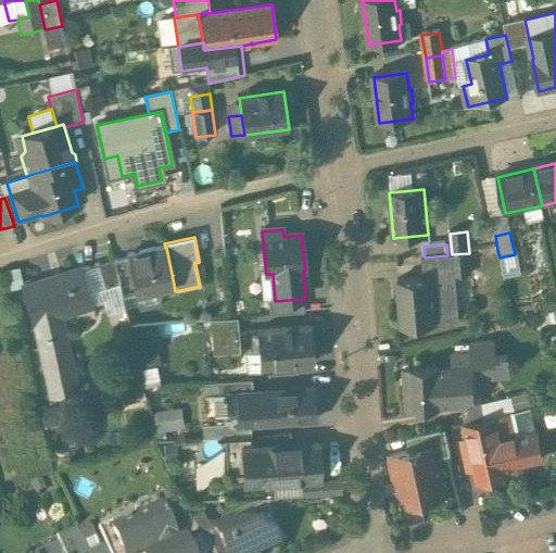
[(165,248),(127,255),(128,259),(129,259),(136,292),(136,293),(174,286),(174,285),(166,248),(165,248)]
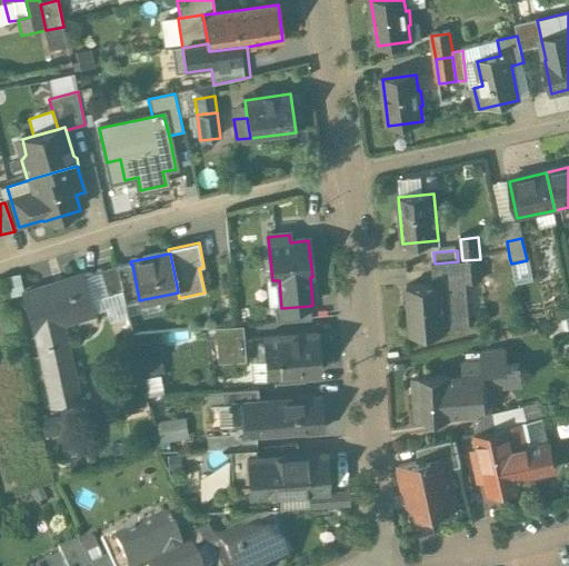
[(480,259),(462,260),(465,284),(467,283),(482,281),(480,259)]
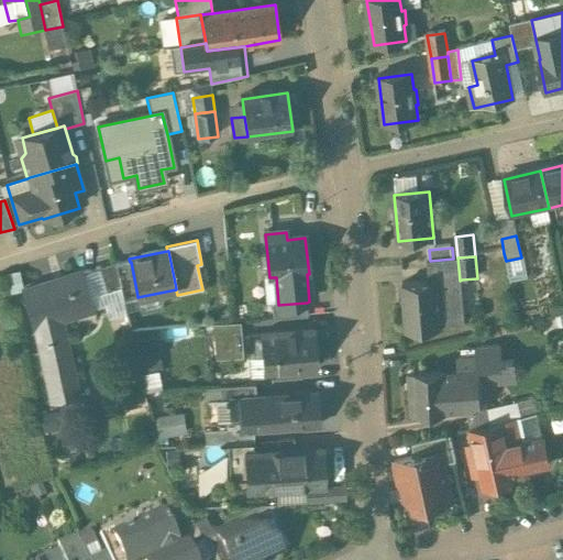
[(430,261),(427,261),(429,283),(438,283),(460,281),(457,257),(430,261)]
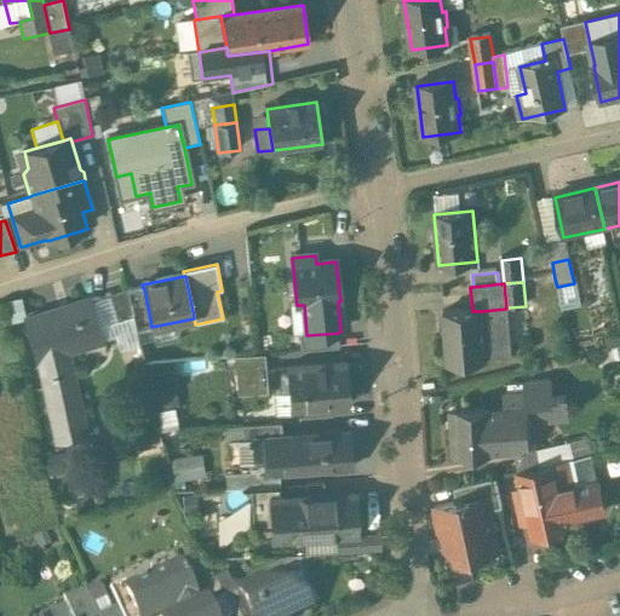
[(143,288),(127,291),(133,317),(136,329),(151,326),(144,288),(143,288)]
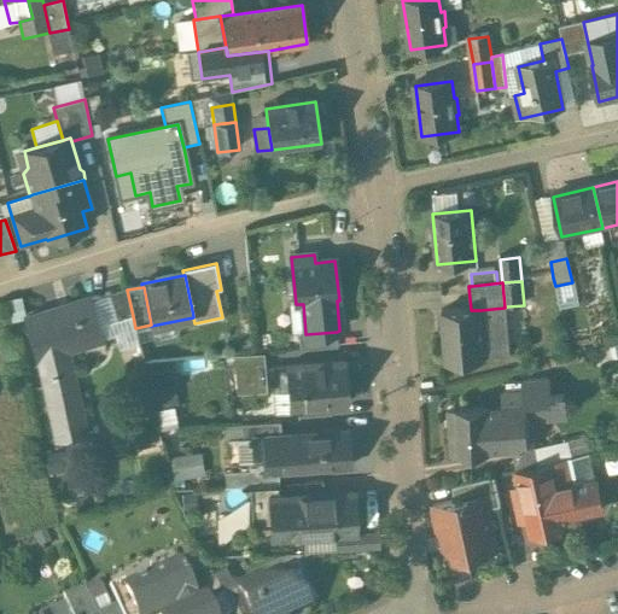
[(127,290),(108,296),(116,322),(133,316),(127,290)]
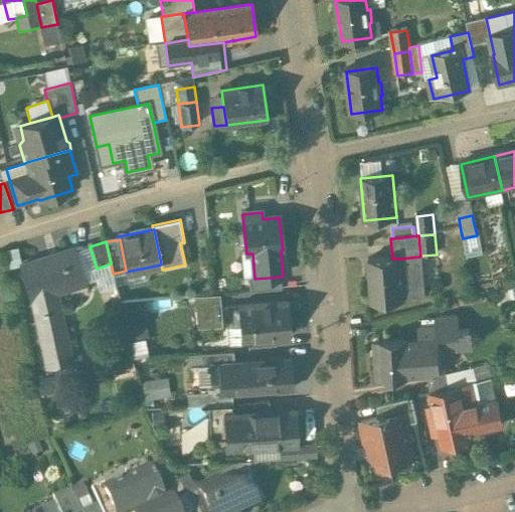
[(75,250),(21,268),(32,301),(33,301),(48,368),(70,363),(65,340),(67,340),(64,328),(63,328),(62,324),(55,326),(53,314),(59,312),(55,294),(58,293),(58,294),(67,292),(67,290),(70,289),(69,285),(84,280),(75,250)]
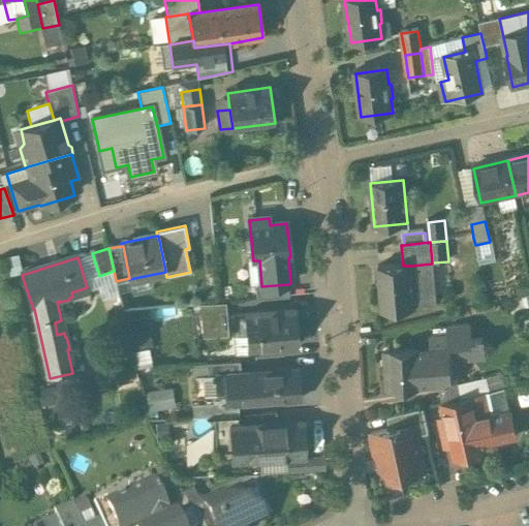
[(438,305),(434,263),(432,264),(411,266),(415,307),(438,305)]
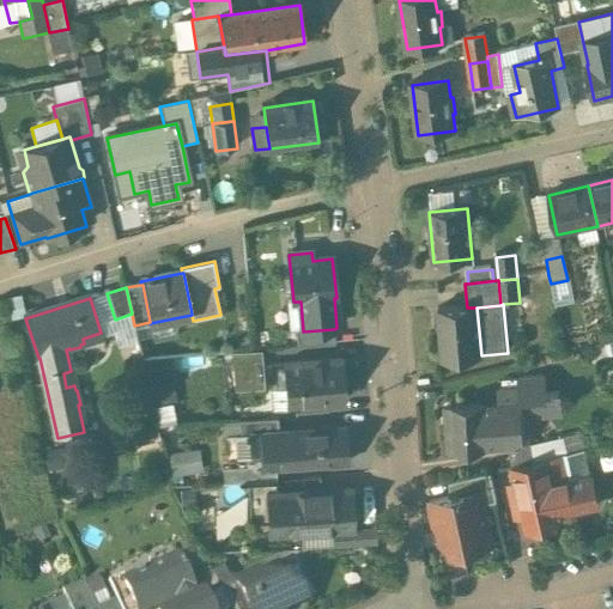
[(467,308),(438,310),(443,361),(481,358),(481,355),(477,308),(467,308)]
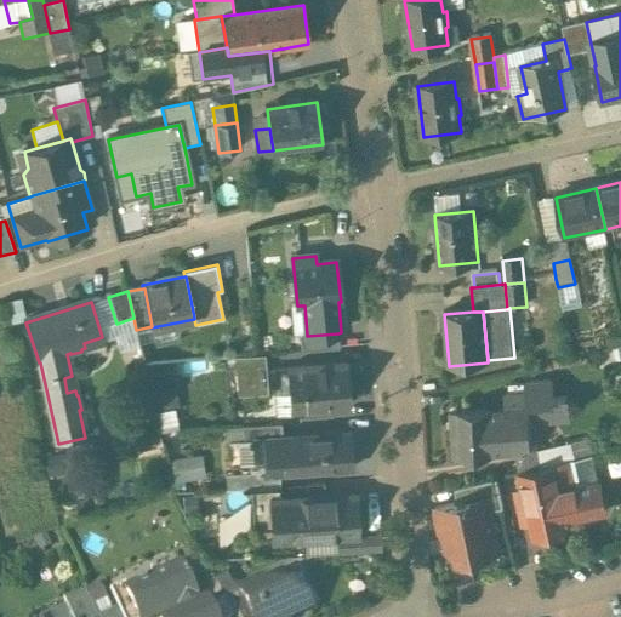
[(339,333),(307,336),(307,335),(300,335),(302,353),(340,349),(339,333)]
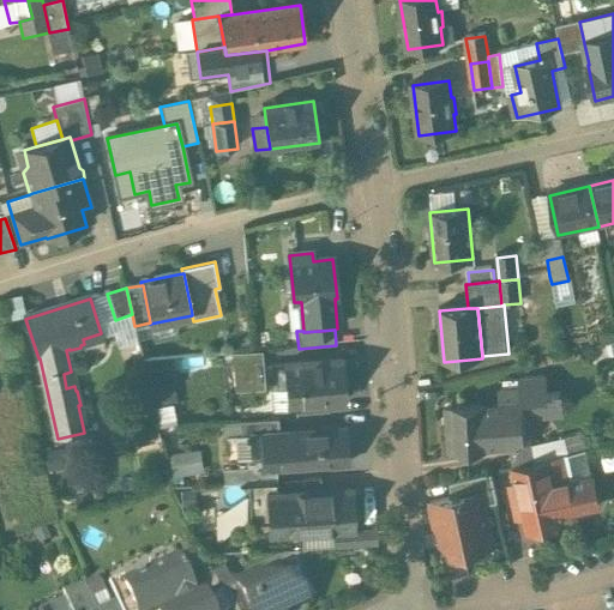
[(234,354),(236,391),(265,390),(263,351),(234,354)]
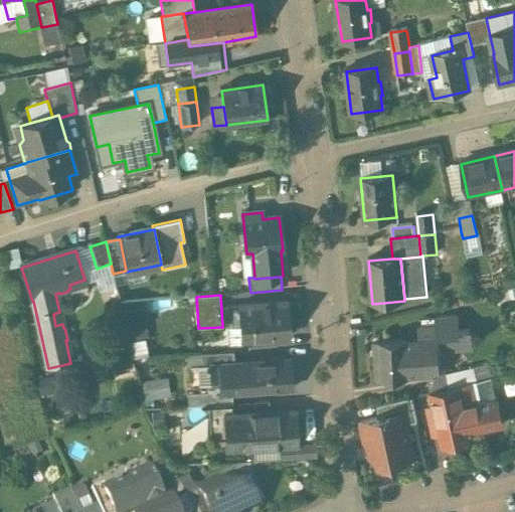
[(286,303),(240,306),(240,312),(233,313),(234,327),(241,327),(242,340),(289,336),(286,303)]
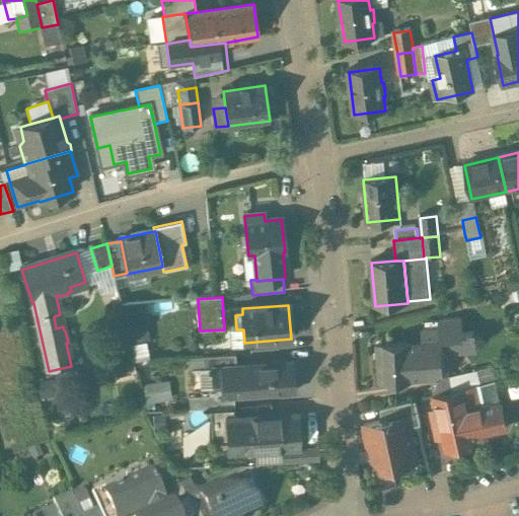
[(127,327),(132,344),(152,338),(147,321),(127,327)]
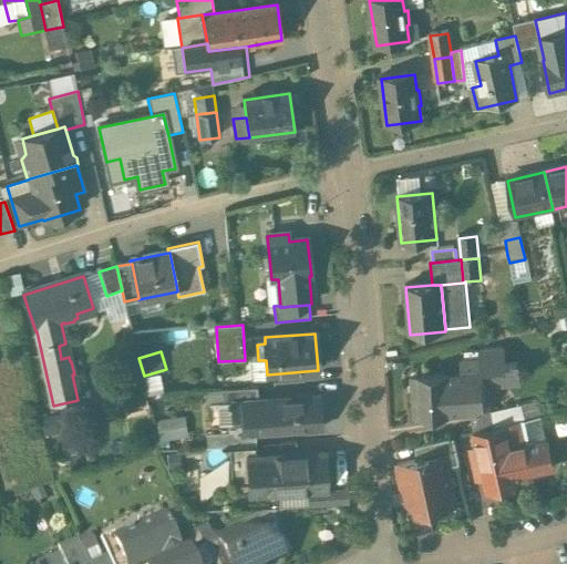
[(503,351),(481,352),(482,361),(462,363),(463,376),(483,375),(493,375),(494,386),(518,385),(517,366),(504,367),(503,351)]
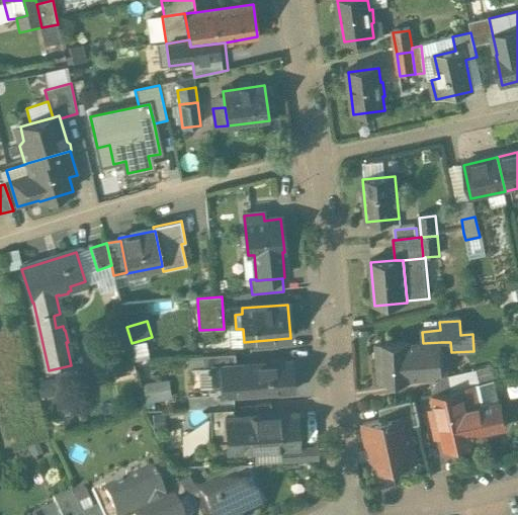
[(148,341),(132,343),(135,360),(151,358),(148,341)]
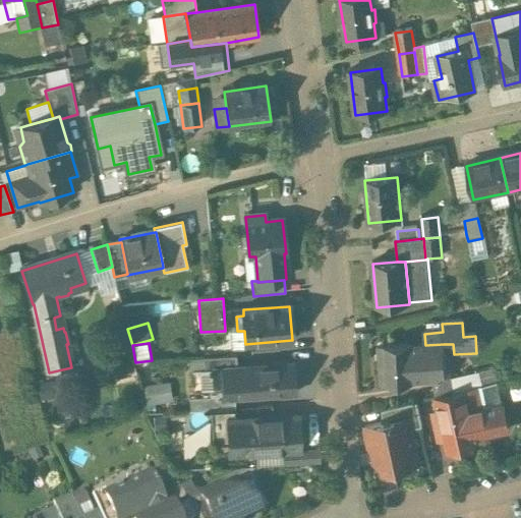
[(412,346),(411,344),(383,347),(385,364),(380,364),(381,386),(413,384),(413,382),(445,380),(445,378),(443,345),(444,345),(444,344),(425,345),(412,346)]
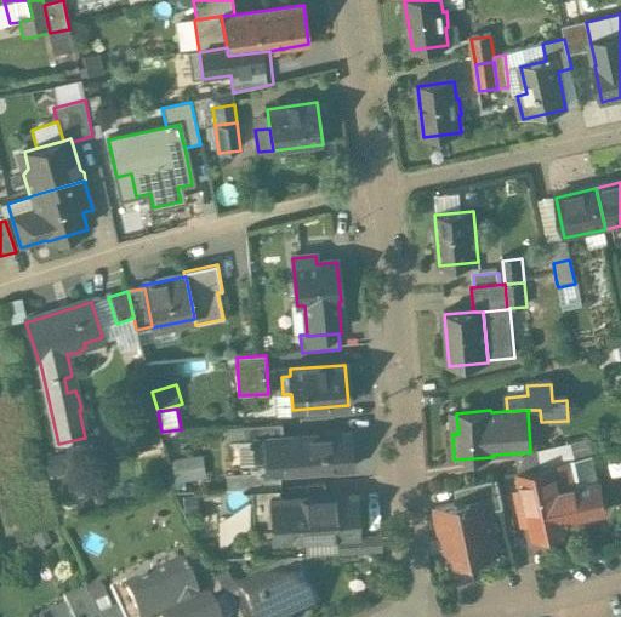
[(281,424),(243,427),(244,443),(255,443),(256,464),(265,456),(263,441),(283,440),(281,424)]
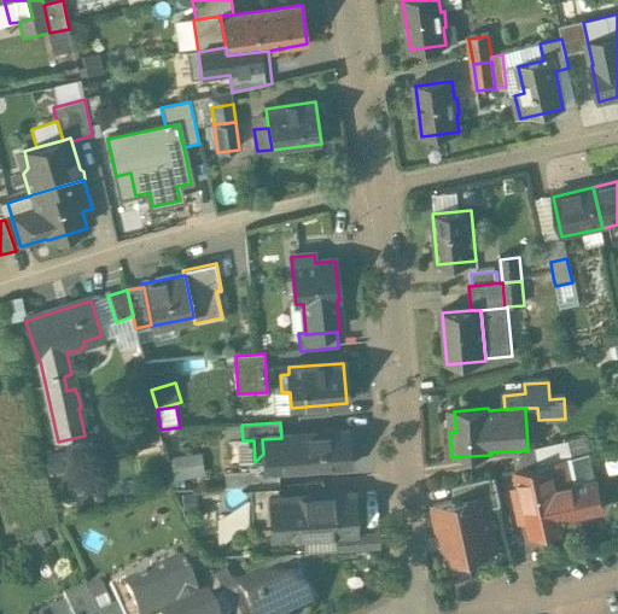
[(349,432),(291,437),(293,471),(351,467),(349,432)]
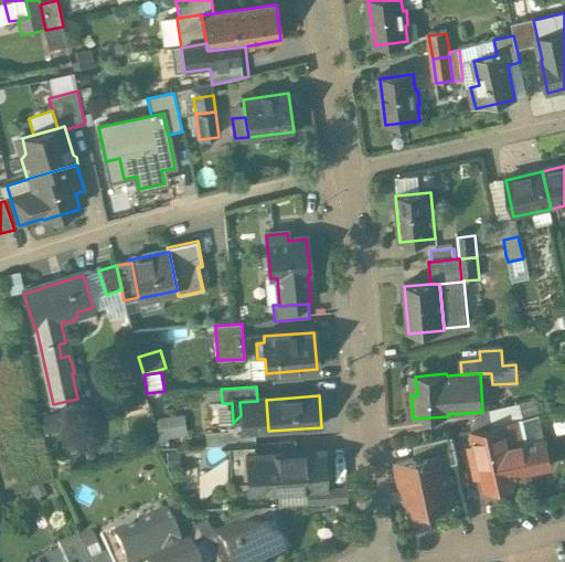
[(257,401),(240,402),(241,415),(233,423),(234,432),(254,431),(254,432),(268,431),(266,400),(257,401)]
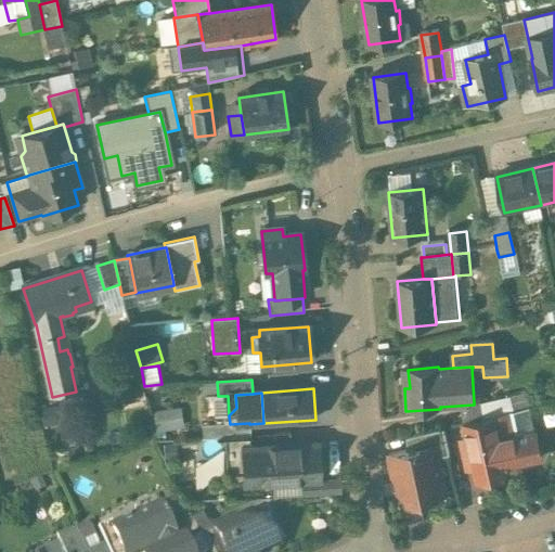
[(511,398),(481,405),(483,420),(513,412),(511,398)]
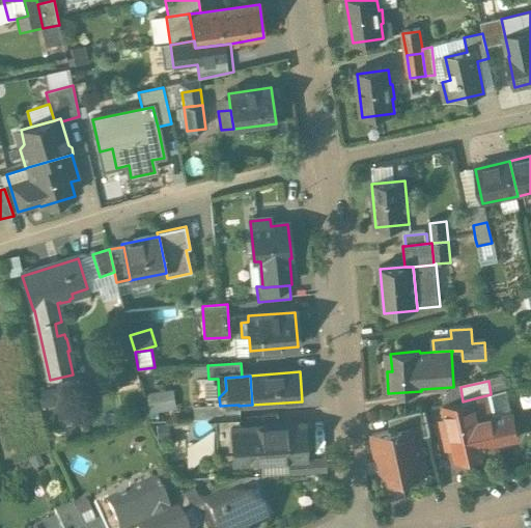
[(176,390),(149,392),(150,412),(177,410),(176,390)]
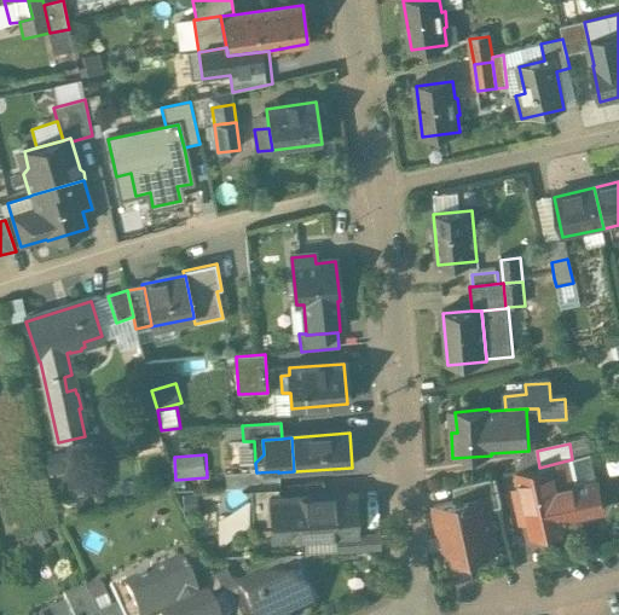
[(539,468),(518,474),(521,492),(514,493),(520,524),(530,522),(532,537),(566,528),(565,523),(567,523),(566,521),(603,511),(596,481),(595,481),(589,456),(573,459),(572,459),(539,468)]
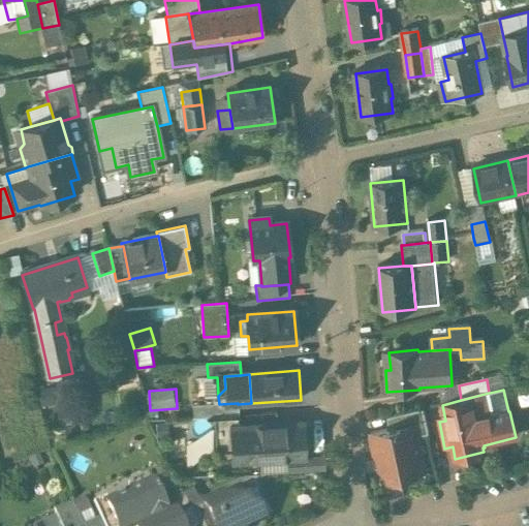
[(238,404),(219,406),(219,404),(192,406),(193,420),(214,419),(239,416),(238,404)]
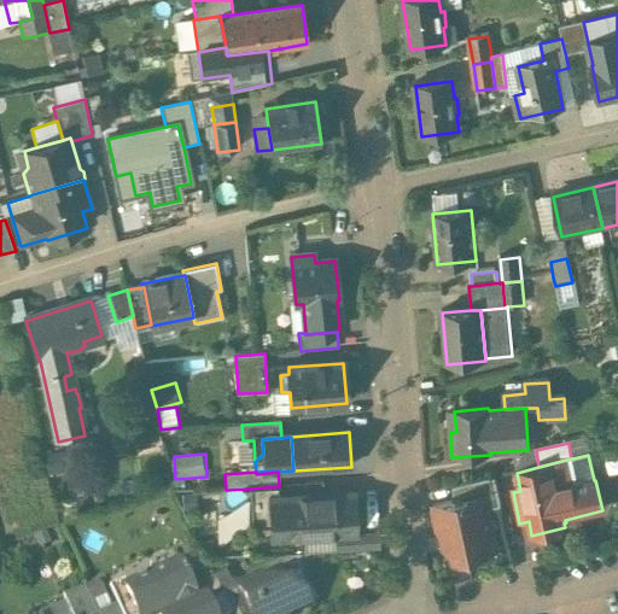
[(495,478),(453,489),(455,503),(484,497),(487,510),(501,507),(495,478)]
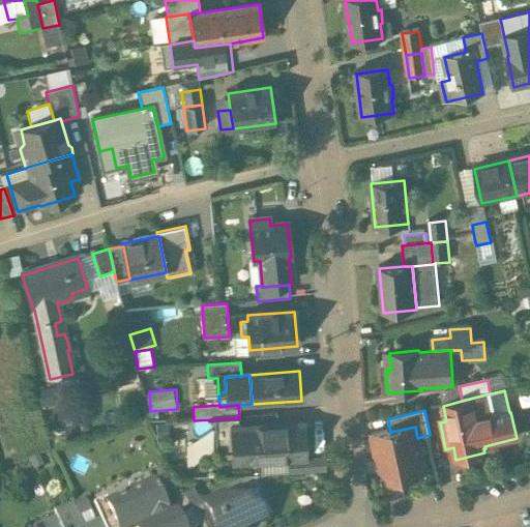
[(239,417),(214,419),(216,455),(233,454),(232,428),(240,428),(239,417)]
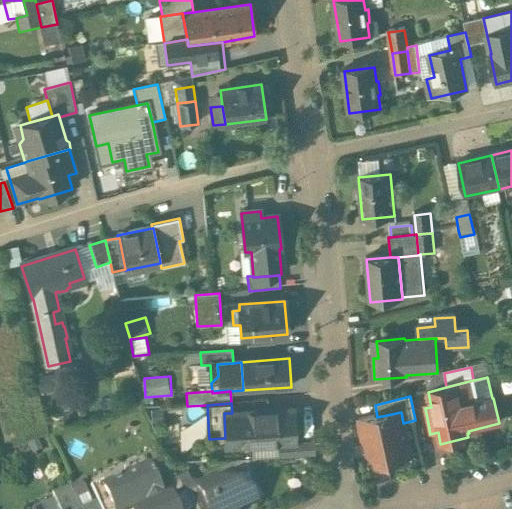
[(292,409),(232,413),(233,437),(225,438),(226,448),(294,443),(292,409)]
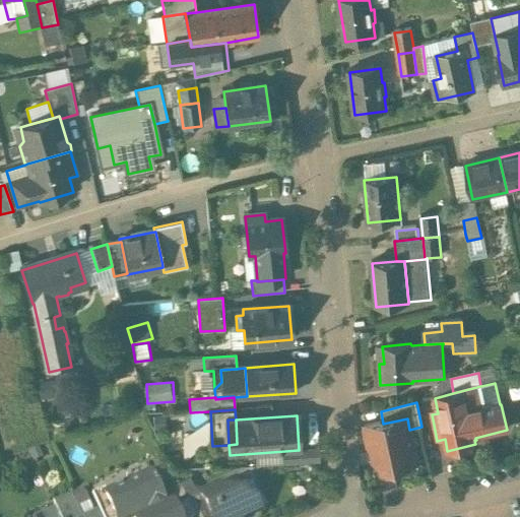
[(383,424),(365,428),(369,448),(372,448),(375,463),(376,463),(382,467),(383,471),(416,464),(409,430),(407,418),(383,424)]
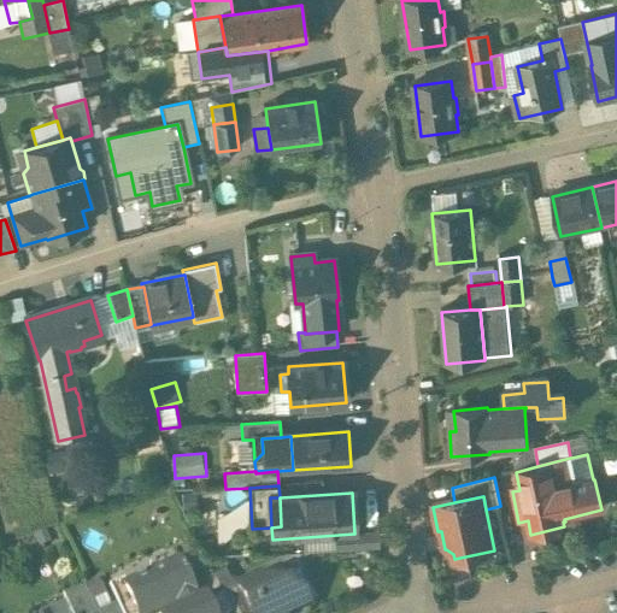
[(280,497),(270,497),(271,528),(281,526),(280,497)]
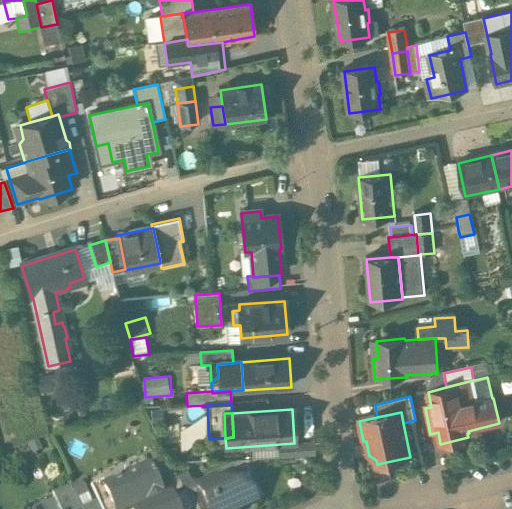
[(149,472),(104,492),(102,487),(90,492),(97,506),(98,508),(133,508),(146,503),(148,508),(173,508),(171,503),(165,506),(149,472)]
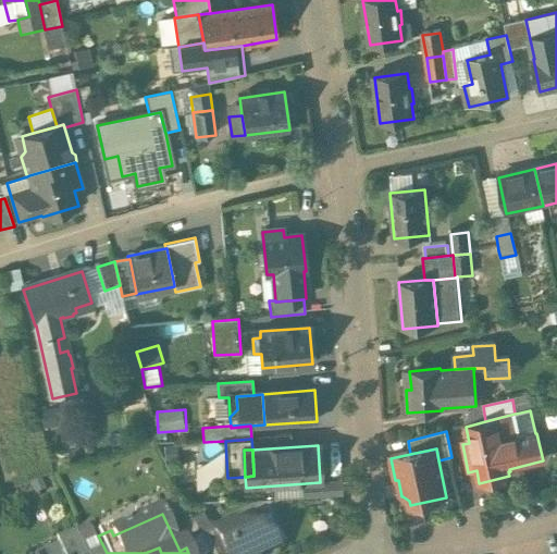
[(263,514),(218,536),(226,553),(274,553),(282,550),(263,514)]
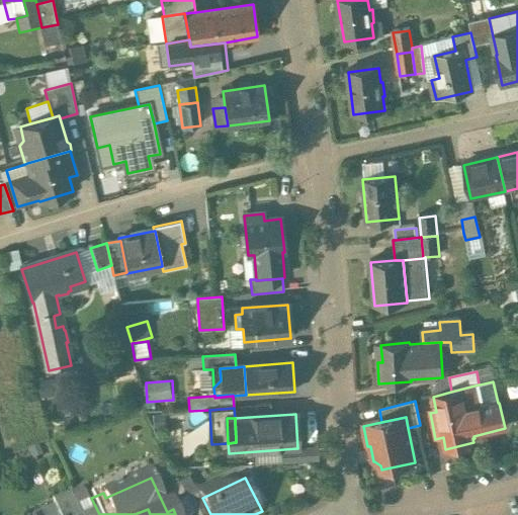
[(80,514),(71,496),(53,504),(58,514),(80,514)]
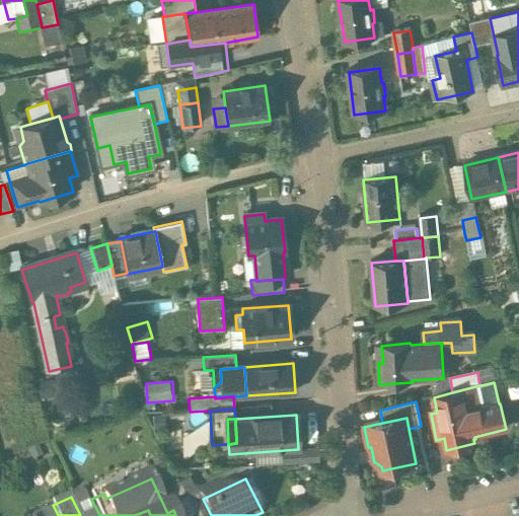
[(211,515),(203,499),(188,506),(192,515),(211,515)]
